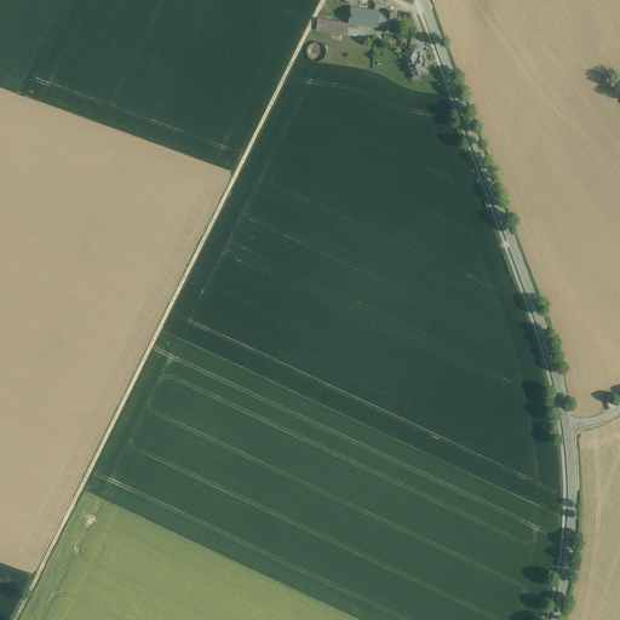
[(374,11),(356,7),(356,6),(355,6),(355,7),(351,7),(349,23),(349,24),(374,28),(383,29),(386,12),(382,12),(374,11)]
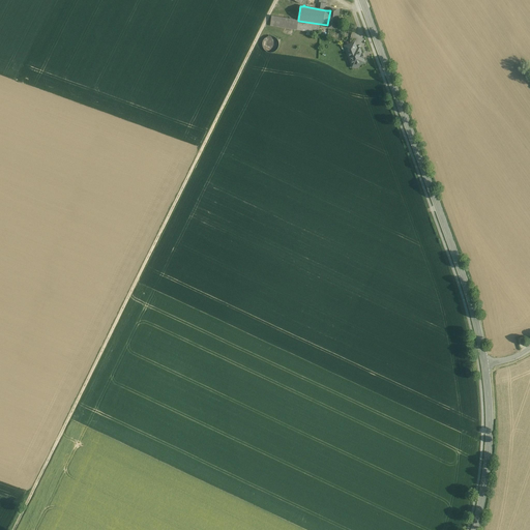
[(521,28),(508,5),(504,7),(517,30),(521,28)]
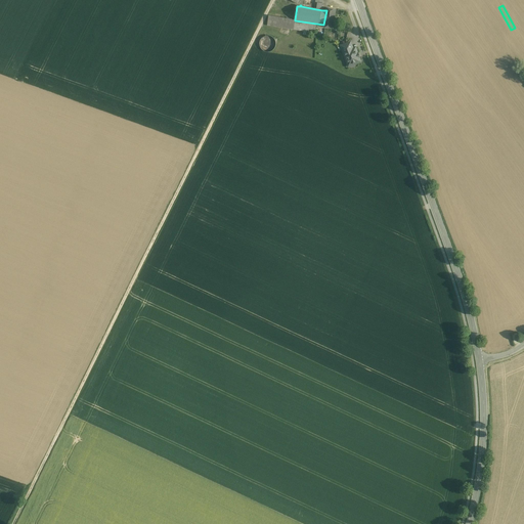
[(335,10),(326,8),(326,9),(326,10),(323,25),(323,26),(323,27),(332,28),(332,29),(333,29),(333,28),(336,10),(335,9),(335,10)]
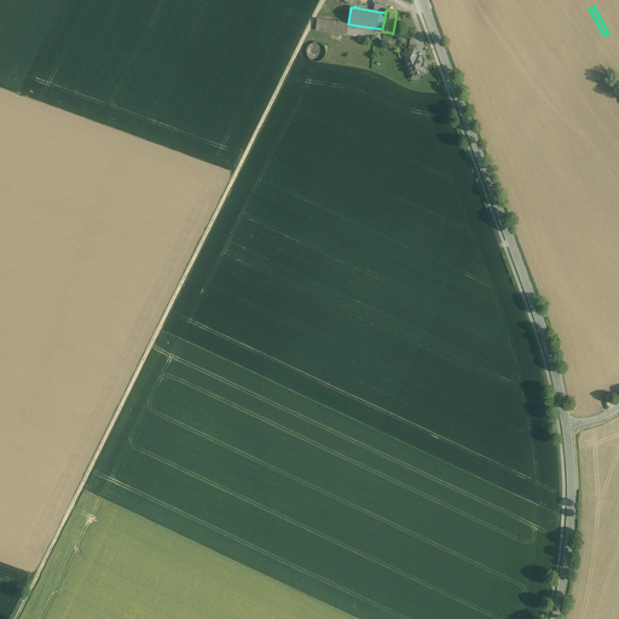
[(348,23),(318,18),(316,30),(346,35),(348,24),(348,23)]
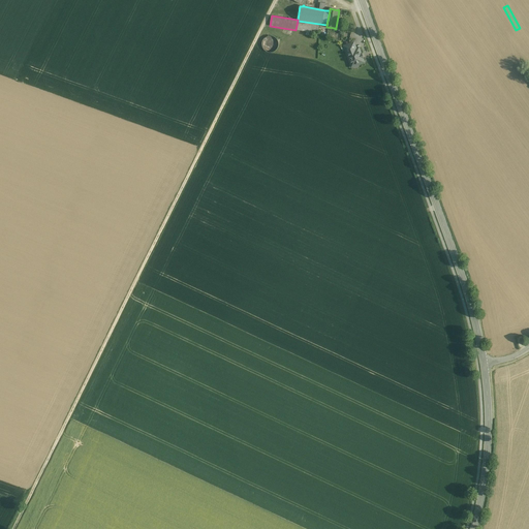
[(319,24),(298,21),(296,30),(317,33),(319,24)]
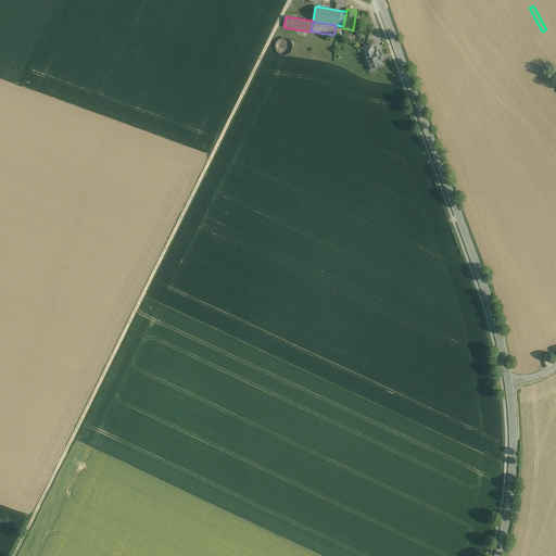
[(292,50),(292,47),(292,43),(290,40),(287,38),(283,38),(280,38),(278,40),(276,43),(275,47),(276,50),(278,52),(280,54),(285,55),(288,54),(290,52),(292,50)]
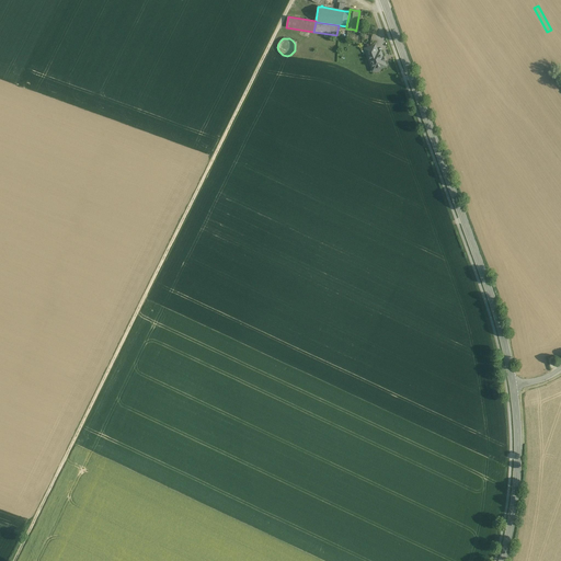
[(375,45),(365,49),(368,56),(370,56),(370,55),(378,53),(375,45)]
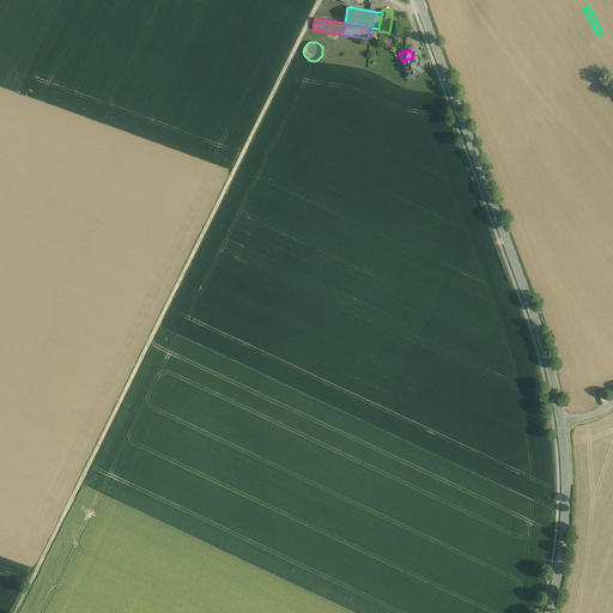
[(413,58),(405,60),(405,61),(402,61),(407,78),(411,77),(411,78),(416,76),(416,74),(422,72),(420,68),(420,67),(419,62),(418,62),(416,56),(413,58)]
